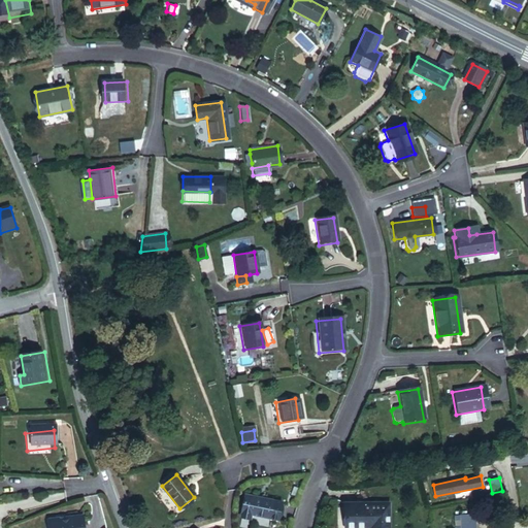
[(281,502),(243,494),(239,514),(250,516),(251,514),(276,519),(281,502)]
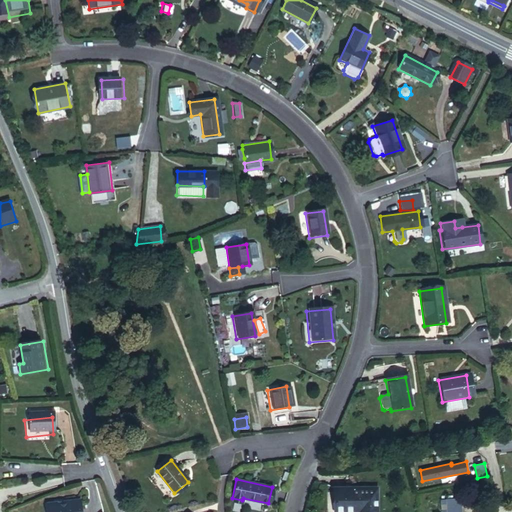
[(375,511),(375,490),(332,491),(332,511),(375,511)]
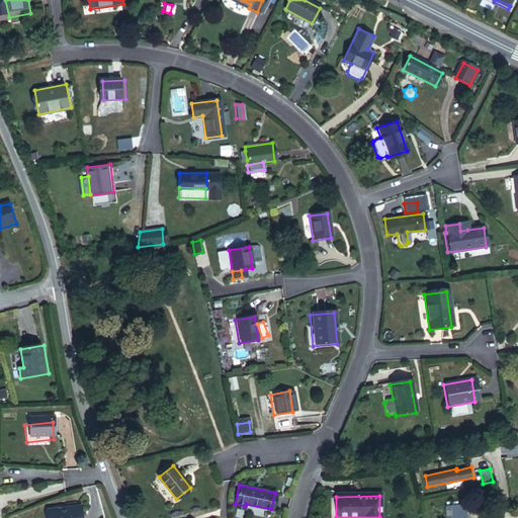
[(451,517),(464,517),(465,506),(451,507),(451,517)]
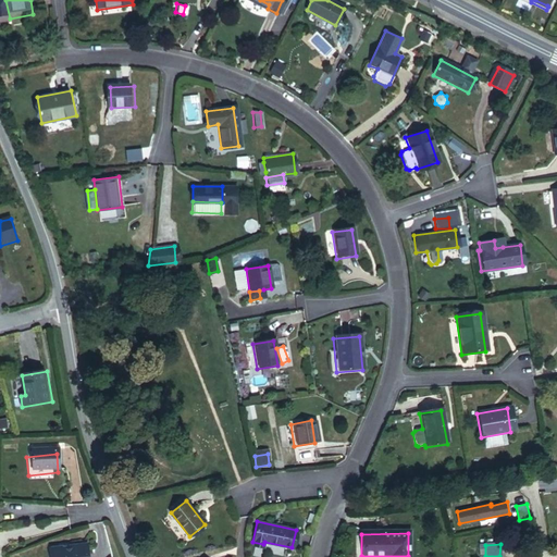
[(88,556),(87,547),(52,553),(52,556),(88,556)]
